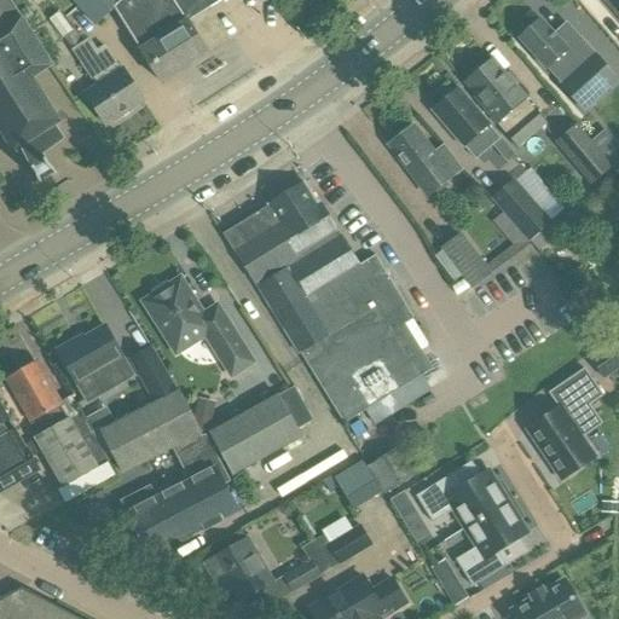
[(0,0),(0,133),(12,154),(21,149),(28,163),(36,177),(40,185),(42,184),(40,179),(50,172),(53,177),(55,174),(48,168),(41,154),(63,139),(55,127),(59,123),(32,80),(52,67),(9,0),(0,0)]
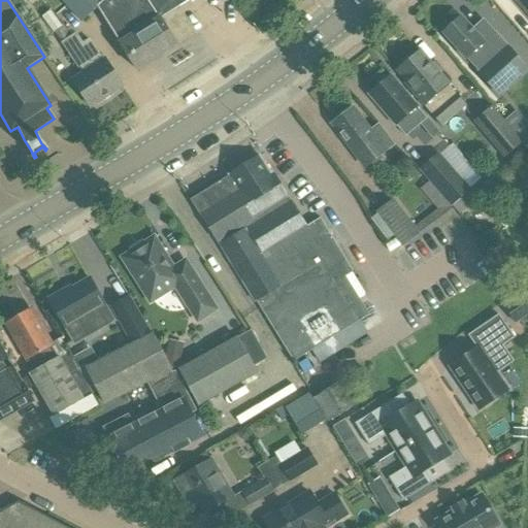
[(62,0),(81,22),(97,8),(138,71),(196,34),(178,6),(188,0),(62,0)]
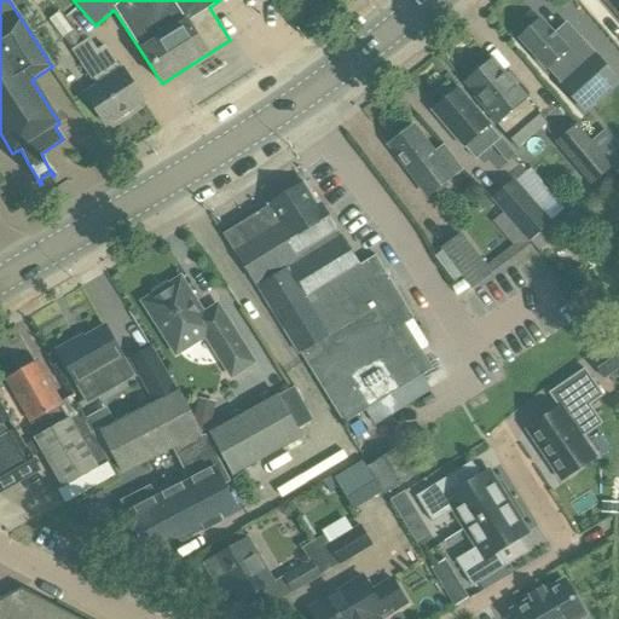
[(618,0),(602,0),(618,19),(618,0)]
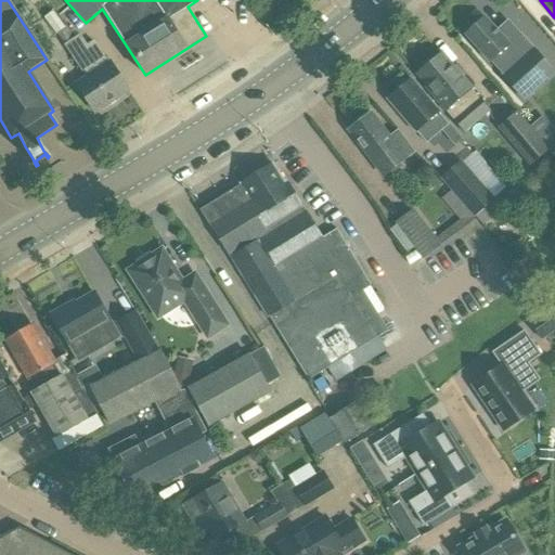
[(526,9),(506,24),(527,52),(547,37),(526,9)]
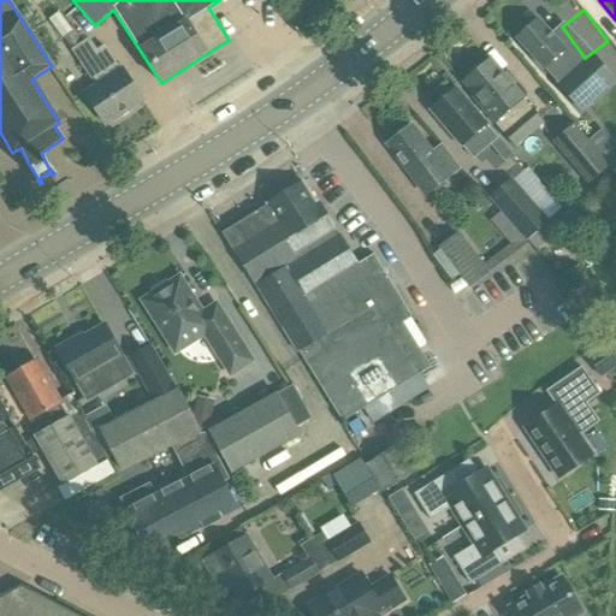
[(69,43),(84,37),(76,16),(60,23),(69,43)]
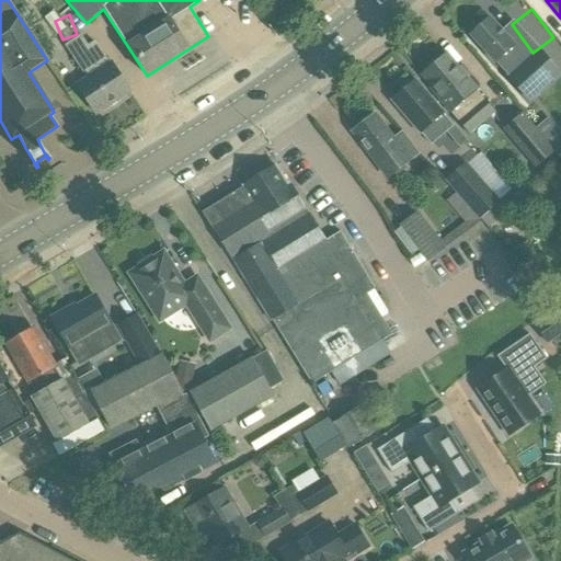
[(490,19),(470,35),(494,63),(502,70),(529,101),(559,75),(537,50),(524,61),(511,47),(513,45),(490,19)]
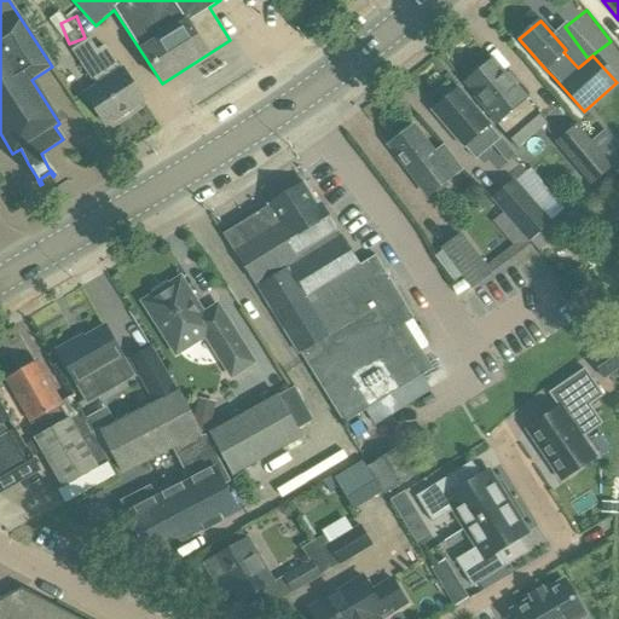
[(90,40),(73,52),(97,87),(86,94),(106,126),(144,102),(122,70),(121,71),(105,47),(98,52),(90,40)]
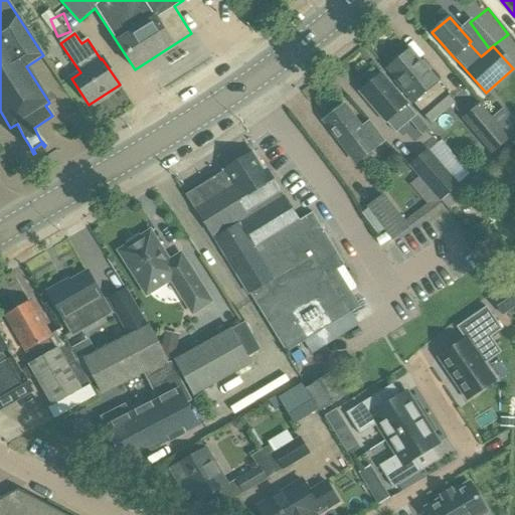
[(409,50),(387,69),(390,72),(405,91),(403,93),(430,124),(454,104),(409,50)]
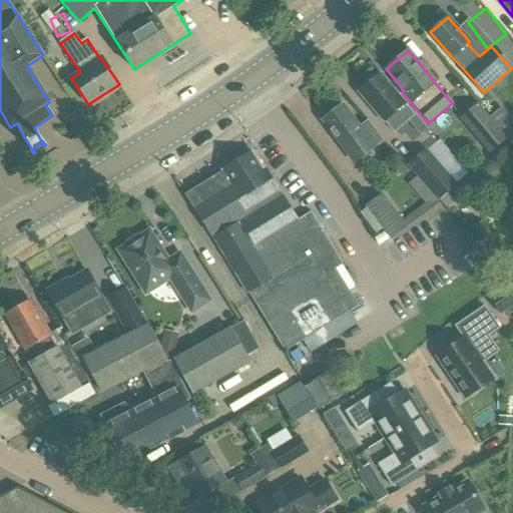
[(379,75),(359,92),(384,121),(393,132),(407,120),(414,114),(404,104),(393,90),(382,78),(379,75)]
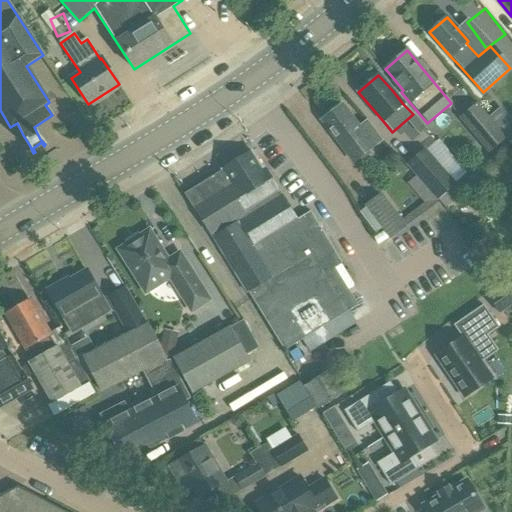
[(342,105),(322,121),(344,148),(354,162),(374,147),(382,141),(366,119),(358,125),(342,105)]
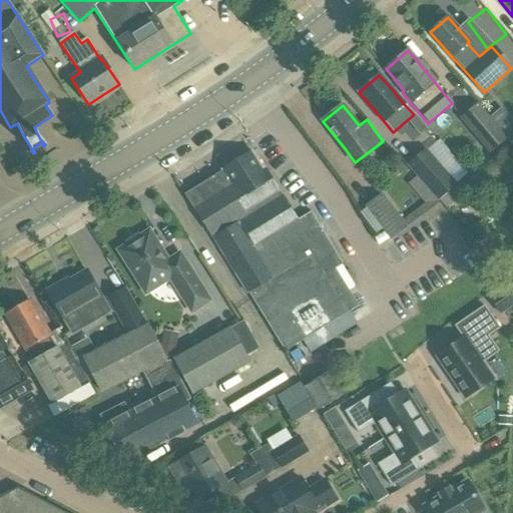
[(477,105),(460,119),(488,153),(505,139),(501,134),(477,105)]
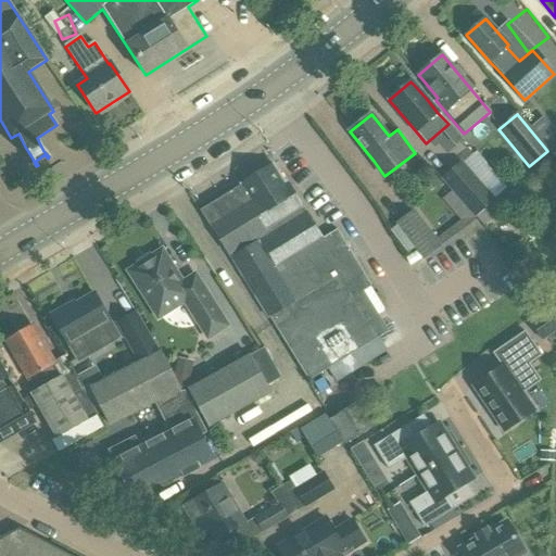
[(555,134),(543,146),(547,151),(551,155),(555,150),(555,134)]
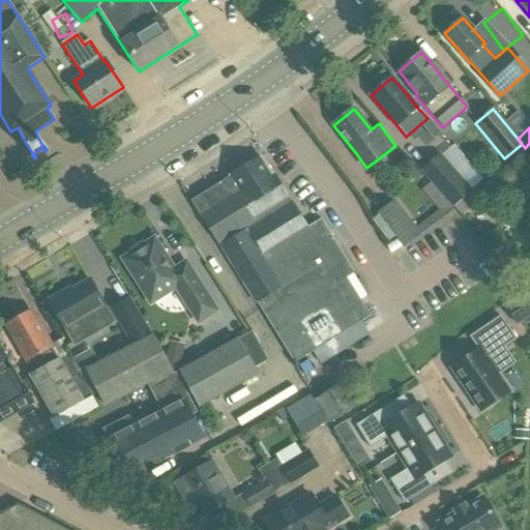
[(440,153),(420,170),(423,173),(431,181),(432,182),(435,185),(448,202),(450,205),(453,208),(454,207),(472,192),(471,189),(441,155),(440,153)]
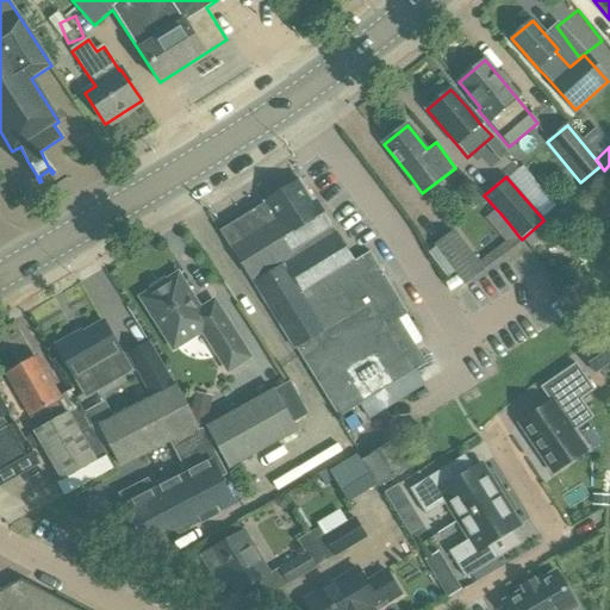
[(609,181),(602,179),(592,203),(609,210),(609,181)]
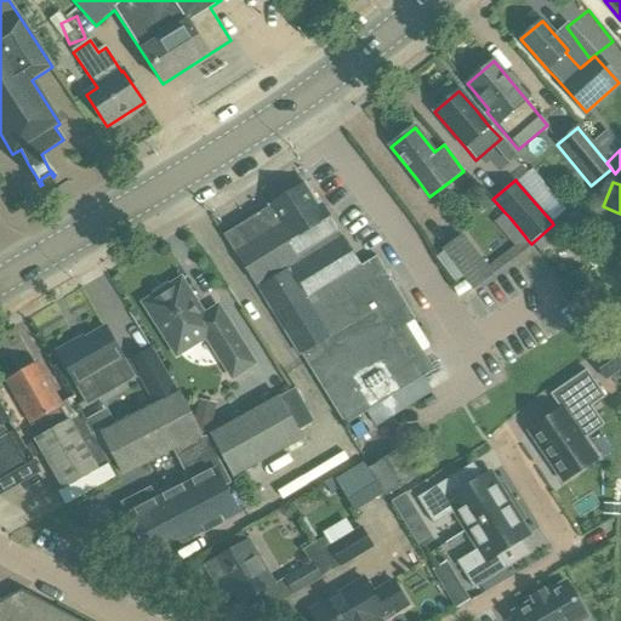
[(309,192),(229,241),(300,355),(346,426),(436,370),(425,352),(432,347),(415,320),(391,283),(376,257),(360,267),(319,201),(317,204),(309,192)]
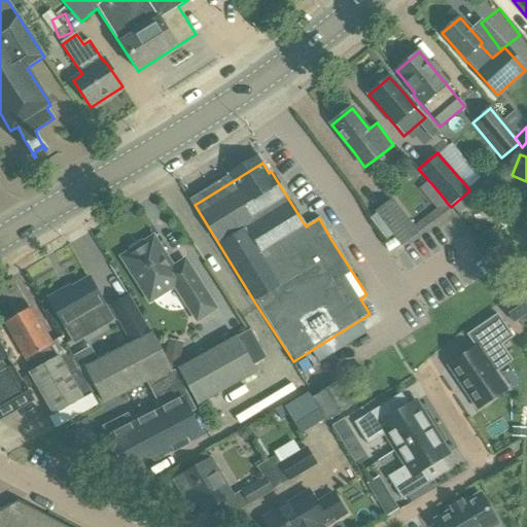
[(394,200),(378,212),(402,245),(419,233),(394,200)]
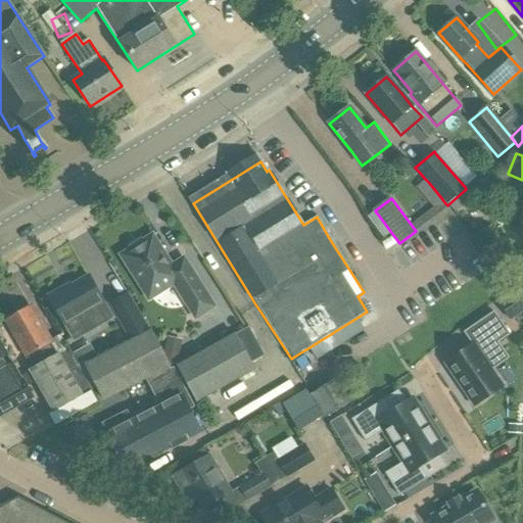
[(152,237),(123,255),(149,297),(173,283),(195,319),(215,306),(191,270),(178,278),(152,237)]
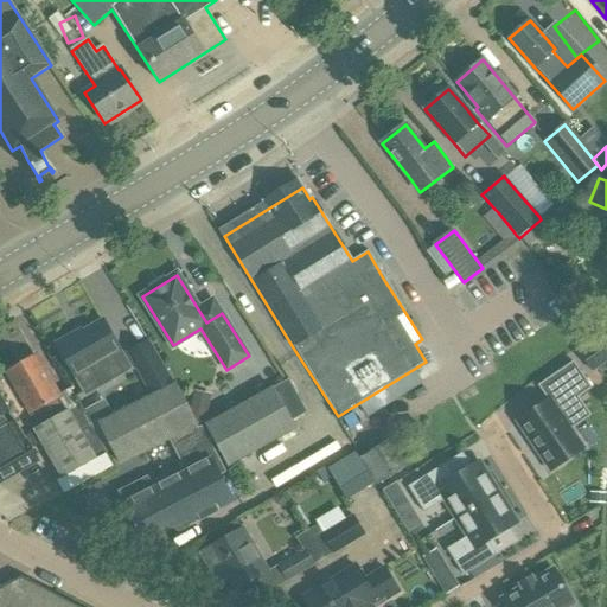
[(80,384),(69,390),(91,427),(100,423),(128,408),(127,407),(148,395),(149,396),(174,383),(149,344),(133,353),(145,372),(136,377),(120,350),(103,321),(77,337),(75,333),(56,344),(80,384)]
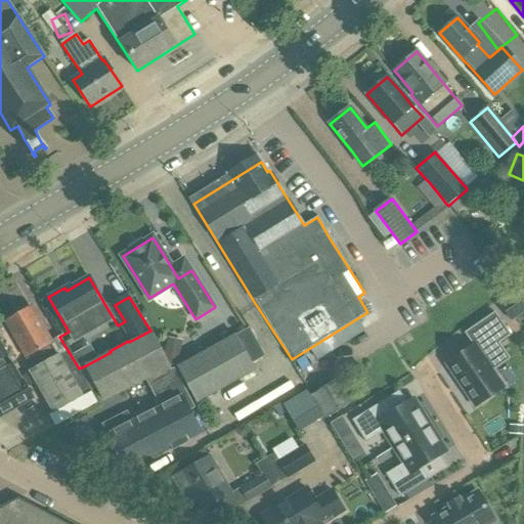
[(523,310),(523,304),(515,292),(498,303),(510,320),(523,310)]
